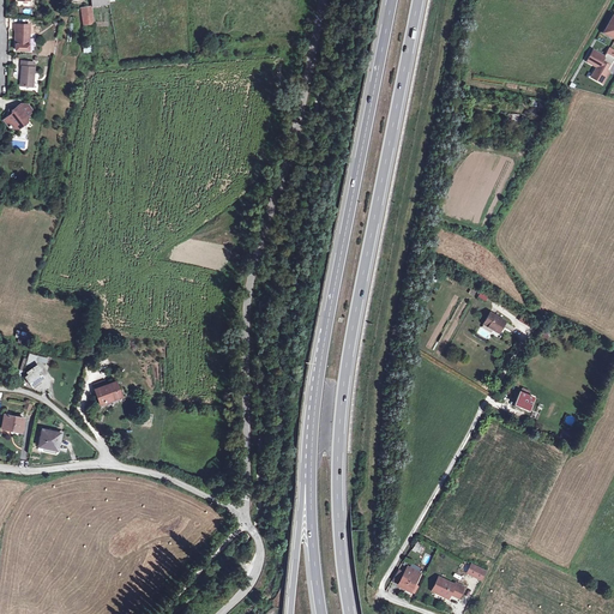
[(29,44),(30,25),(14,24),(14,30),(17,30),(16,43),(16,49),(28,50),(29,44)]
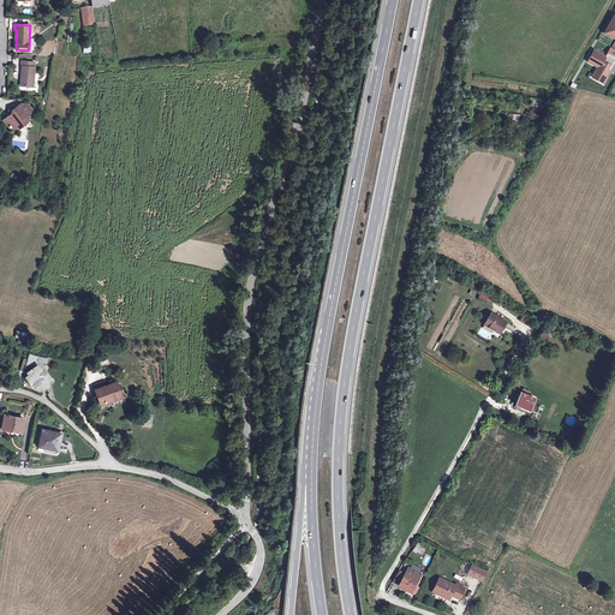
[(610,71),(614,61),(614,58),(608,54),(607,58),(595,52),(589,63),(598,69),(596,73),(601,75),(597,81),(605,85),(611,75),(608,72),(609,70),(610,71)]
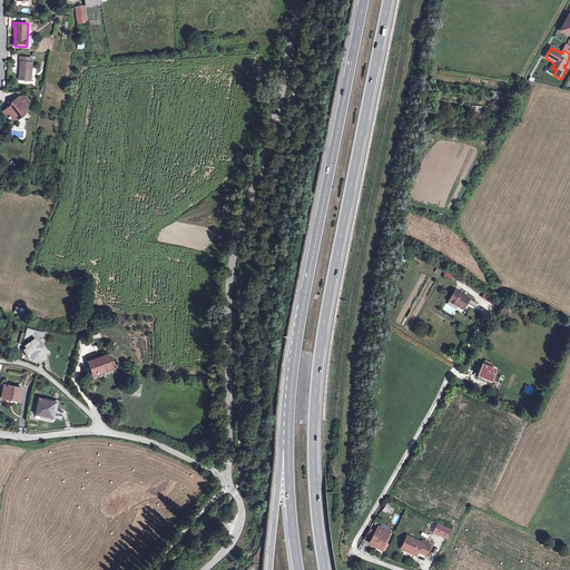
[(19,61),(18,70),(20,70),(20,80),(30,81),(32,64),(30,62),(31,58),(19,57),(18,61),(19,61)]
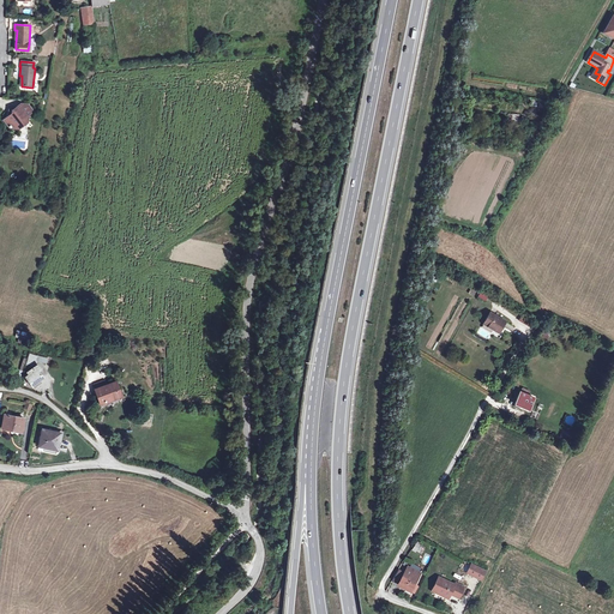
[(13,115),(7,115),(6,118),(2,120),(8,130),(10,128),(17,130),(18,128),(25,124),(28,122),(28,115),(23,109),(20,106),(12,112),(14,114),(13,115)]
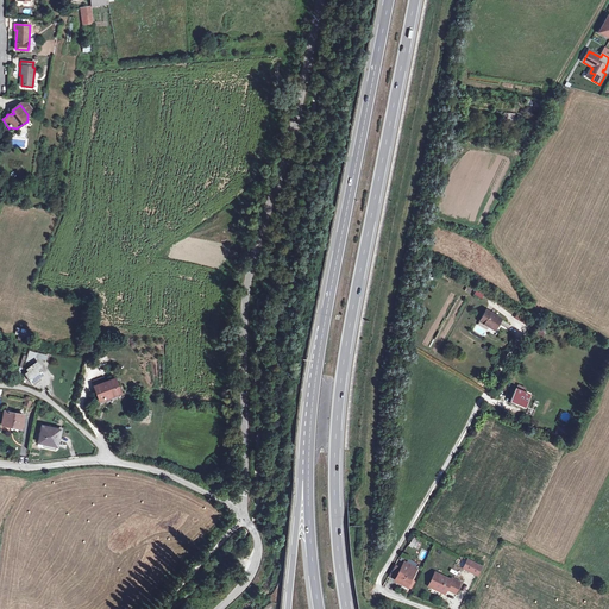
[(487,311),(481,322),(496,331),(500,325),(503,319),(487,311)]
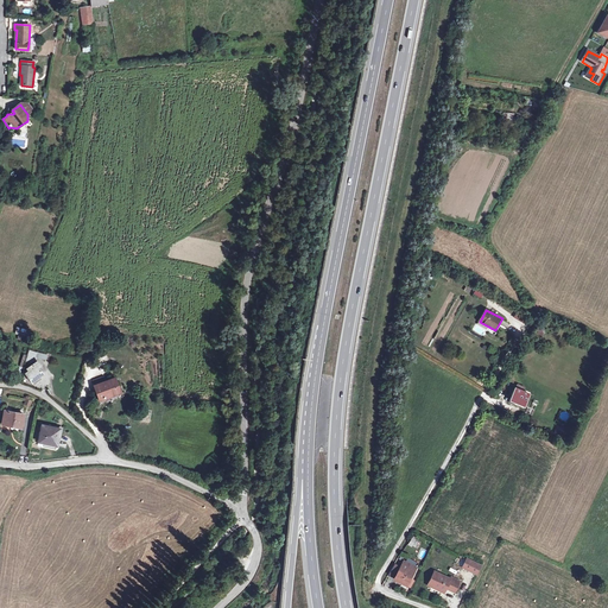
[(524,323),(526,318),(517,312),(513,317),(524,323)]
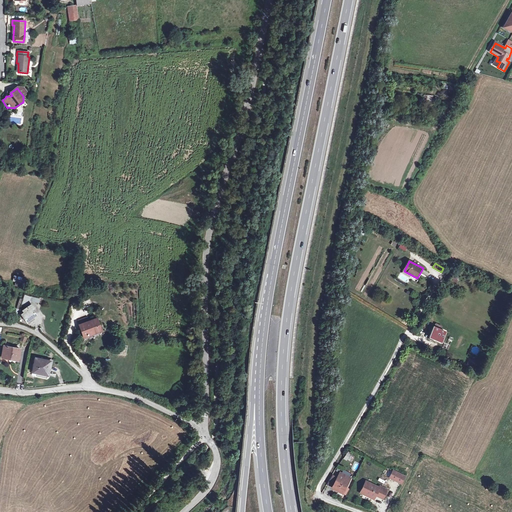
[(13,281),(15,282),(15,285),(24,287),(26,278),(14,275),(13,281)]
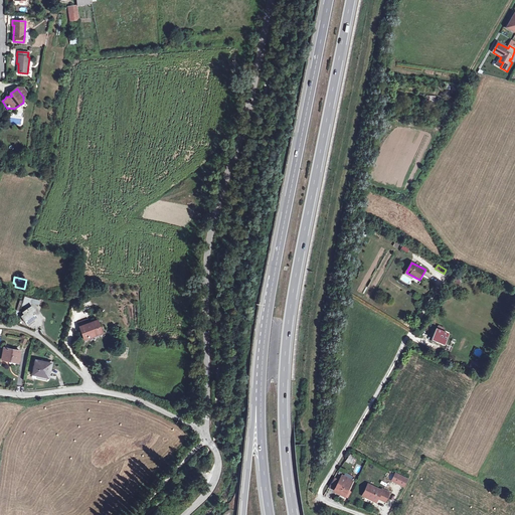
[(23,321),(27,325),(33,320),(36,317),(33,313),(34,312),(30,308),(23,314),(25,317),(22,319),(23,321)]
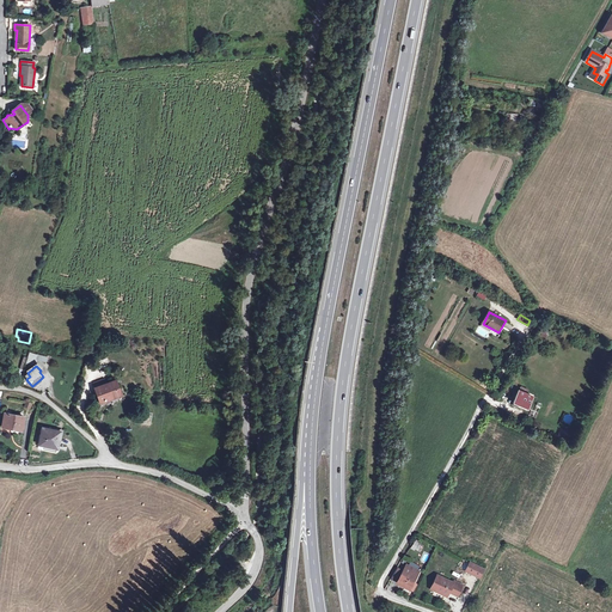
[(102,404),(108,402),(106,399),(122,395),(117,381),(96,389),(102,404)]
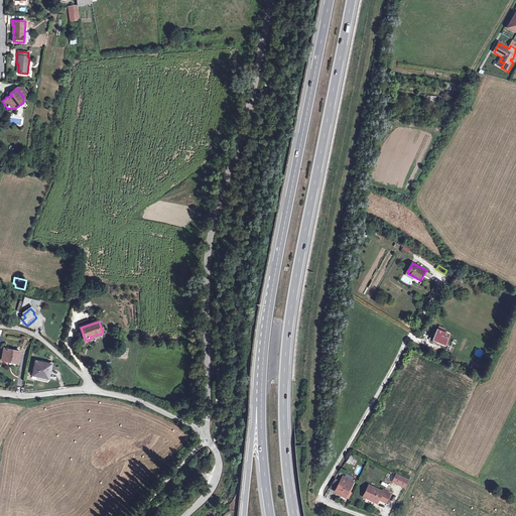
[(438,329),(434,339),(446,344),(450,334),(438,329)]
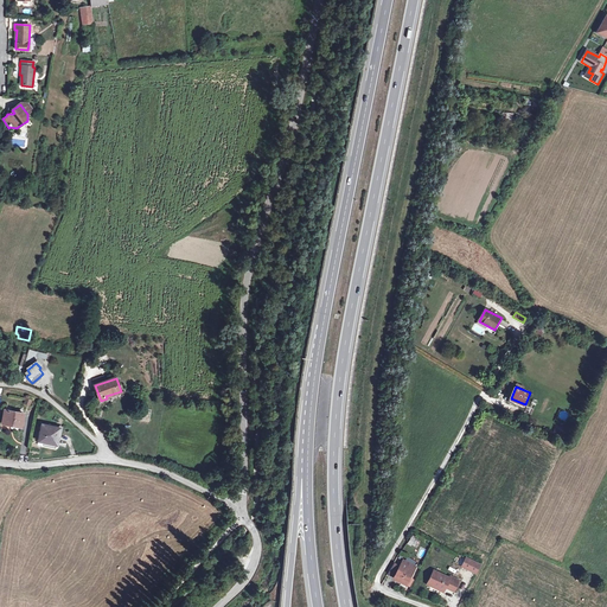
[(24,417),(5,414),(2,426),(11,428),(11,426),(21,428),(24,417)]
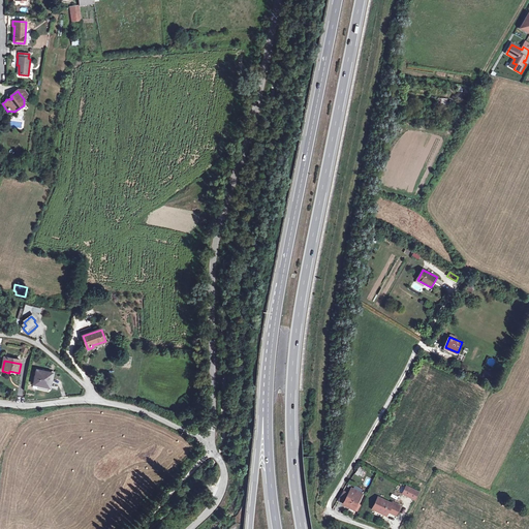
[(36,374),(33,389),(49,392),(51,377),(36,374)]
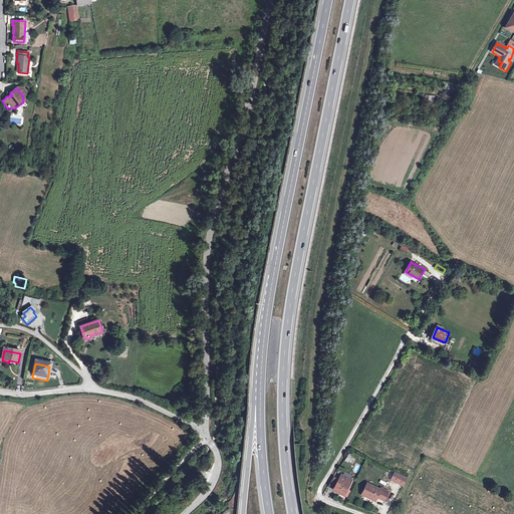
[(348,454),(344,460),(351,464),(355,458),(348,454)]
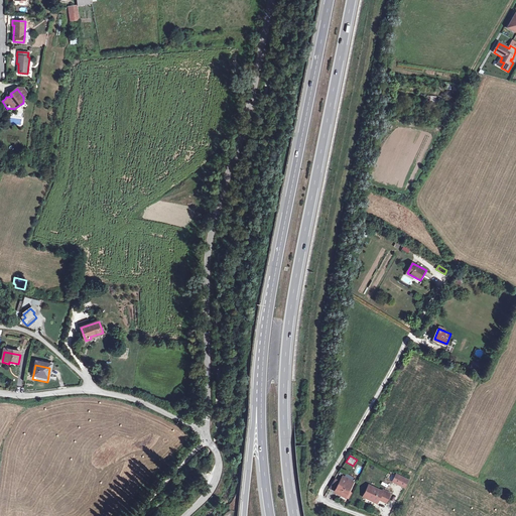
[(396,475),(393,482),(404,487),(407,481),(396,475)]
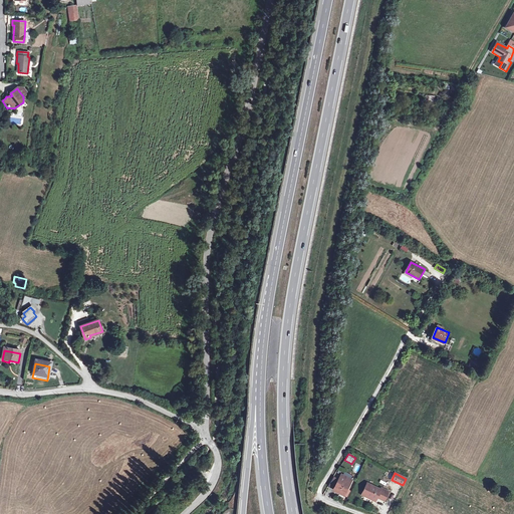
[(339,477),(350,483),(352,480),(341,474),(339,477)]
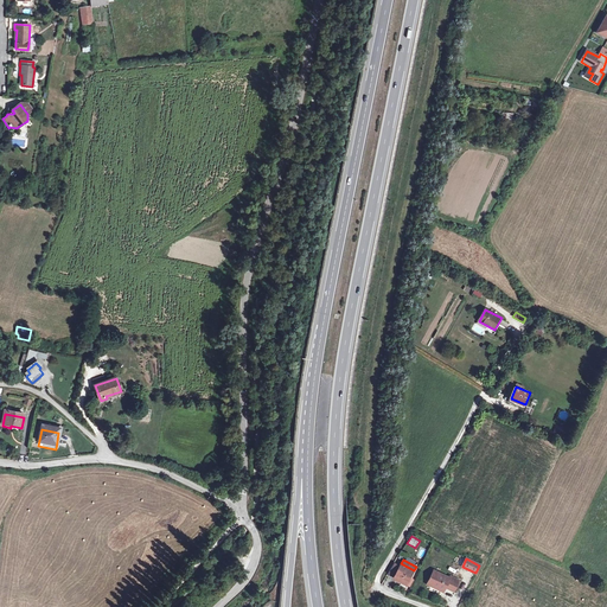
[(409,579),(414,570),(401,563),(394,577),(397,580),(396,581),(400,585),(401,582),(409,587),(413,581),(409,579)]
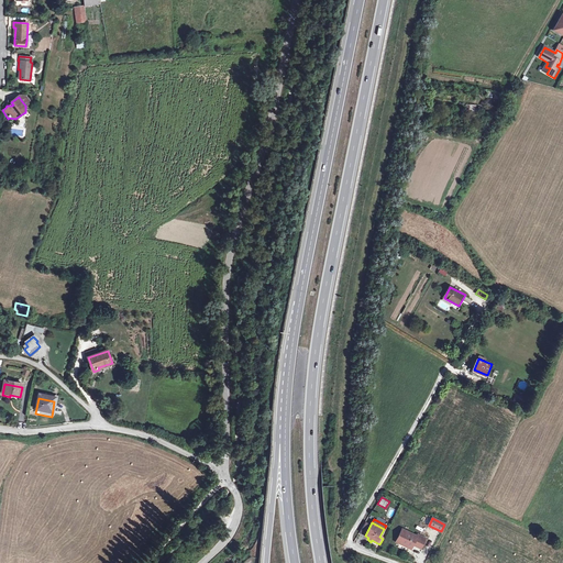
[(403,529),(398,538),(403,540),(400,544),(410,550),(412,544),(420,549),(424,540),(403,529)]
